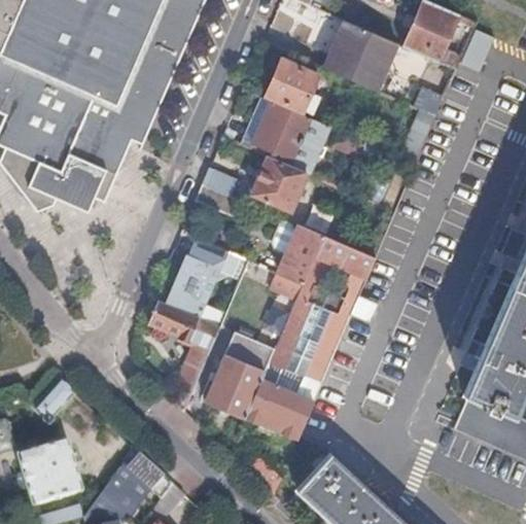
[(23,0),(13,22),(0,53),(0,113),(6,116),(0,130),(0,146),(7,149),(0,165),(38,212),(56,207),(59,200),(65,185),(97,199),(106,203),(134,141),(144,145),(148,135),(207,0),(23,0)]
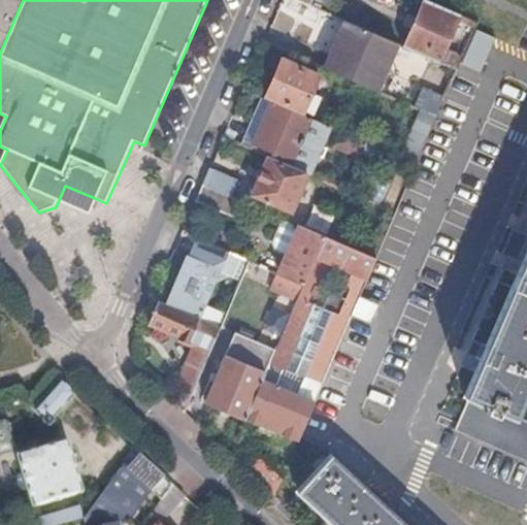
[(0,53),(13,22),(23,0),(0,0),(0,53)]
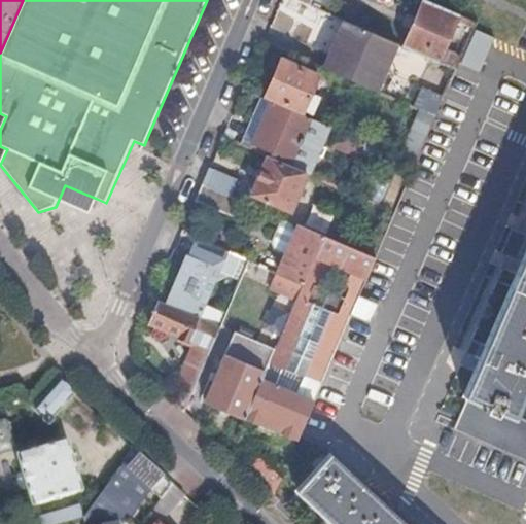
[(460,14),(426,0),(424,0),(405,44),(456,67),(461,55),(446,48),(460,14)]
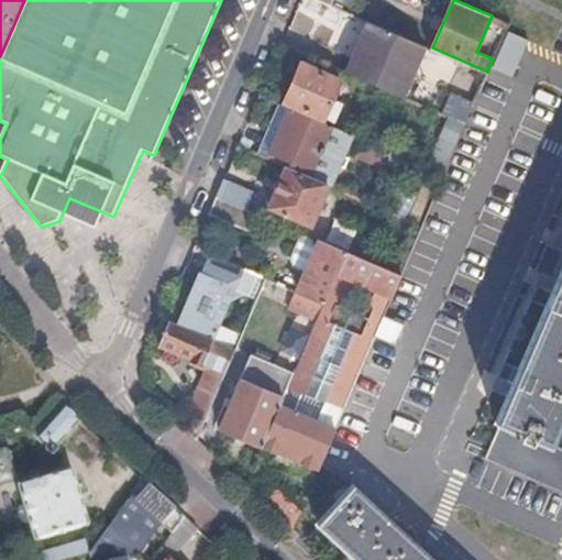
[(377,23),(368,20),(346,72),(403,95),(425,44),(377,23)]
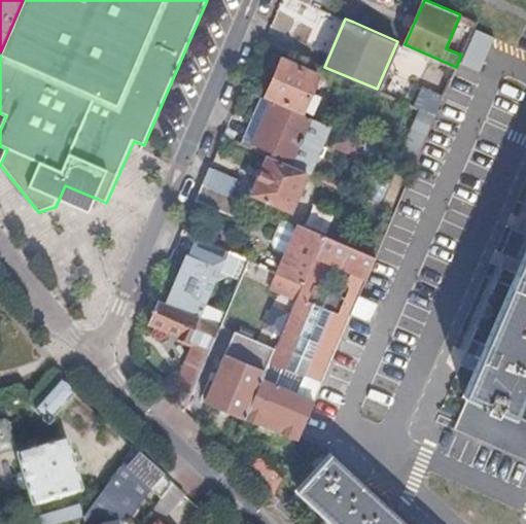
[(317,73),(281,58),(266,95),(302,110),(317,73)]
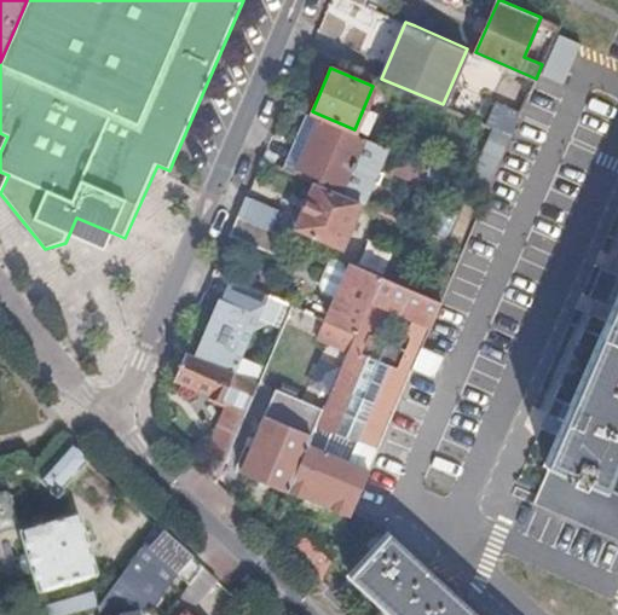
[(456,85),(450,103),(474,110),(480,93),(456,85)]
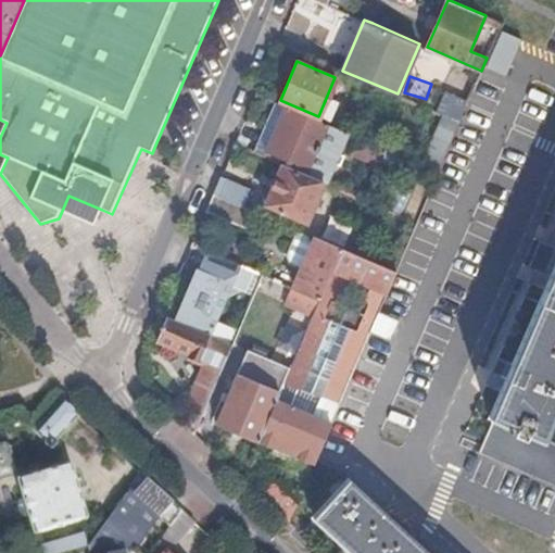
[(347,132),(286,105),(267,150),(299,164),(297,170),(323,181),(325,181),(333,163),(340,165),(344,154),(338,152),(347,132)]
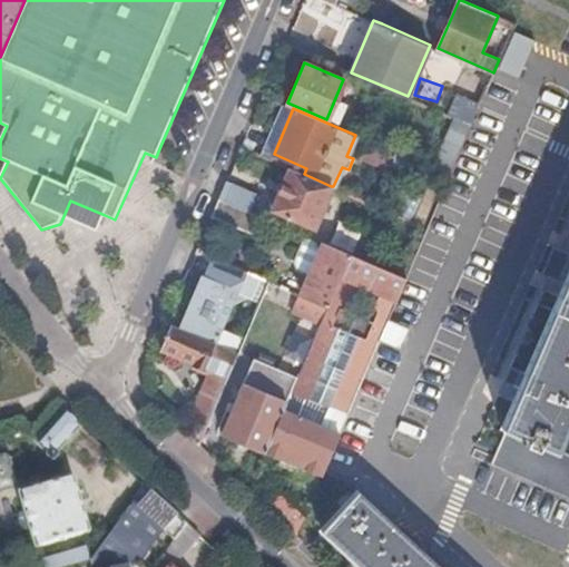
[(469,129),(457,124),(437,170),(449,175),(469,129)]
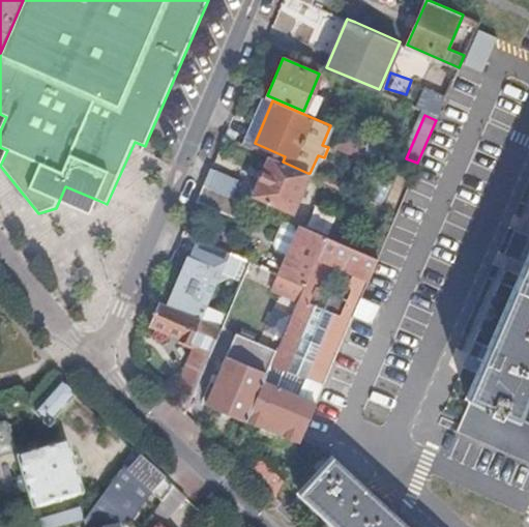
[(363,153),(369,142),(340,129),(334,144),(362,156),(363,153)]
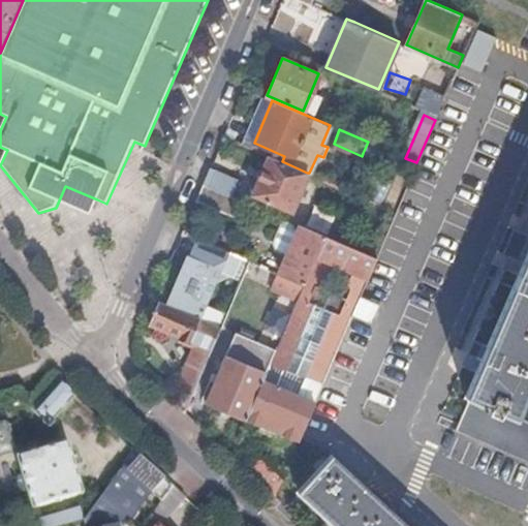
[(363,153),(384,163),(390,151),(368,142),(363,153)]
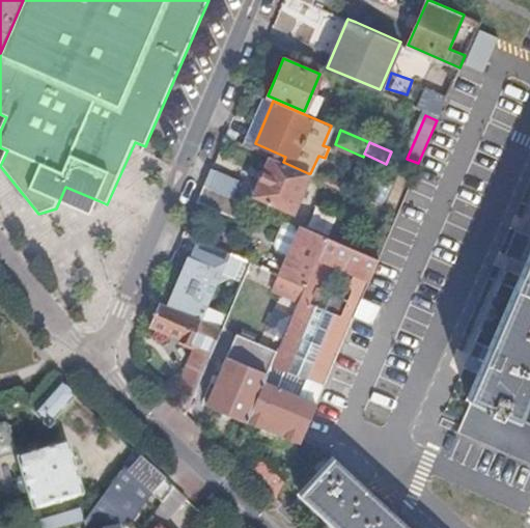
[(407,159),(396,154),(392,162),(415,172),(418,163),(407,159)]
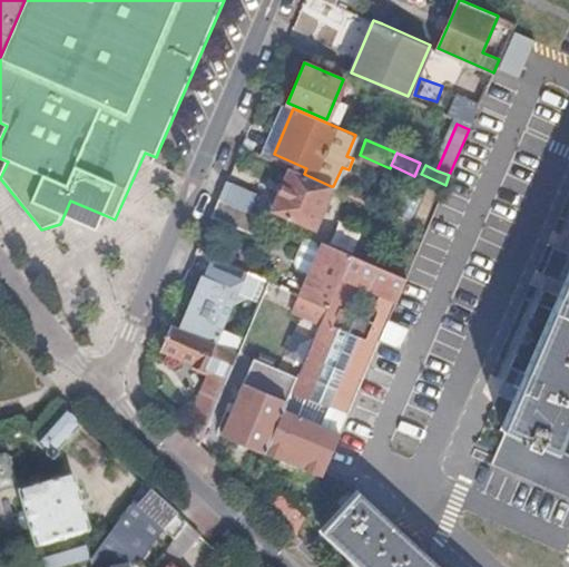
[(304,174),(291,168),(273,209),(313,227),(331,186),(304,174)]
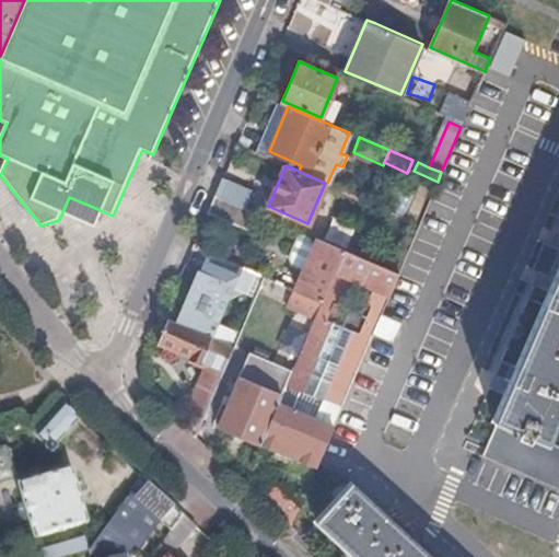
[(253,190),(222,177),(214,195),(245,207),(253,190)]
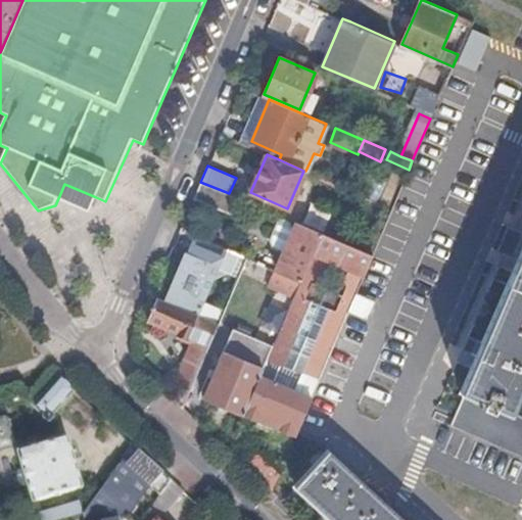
[(426,187),(405,178),(391,208),(389,214),(384,226),(378,238),(372,254),(373,254),(348,312),(367,320),(375,301),(377,302),(426,187)]
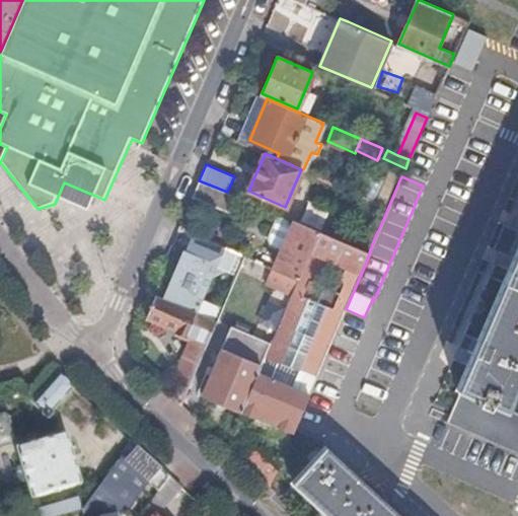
[(199,180),(193,196),(232,213),(238,197),(227,192),(199,180)]
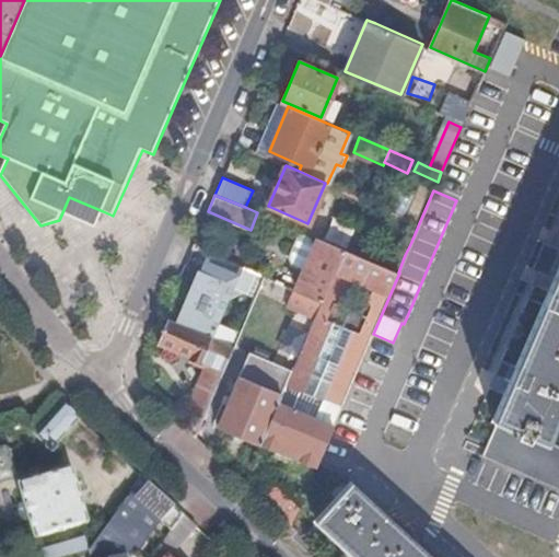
[(95,228),(103,211),(69,197),(62,212),(95,228)]
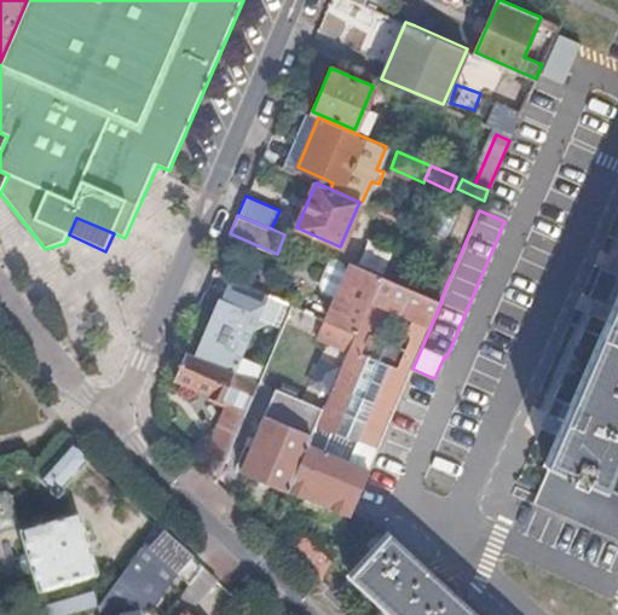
[(455,243),(452,249),(461,253),(463,247),(455,243)]
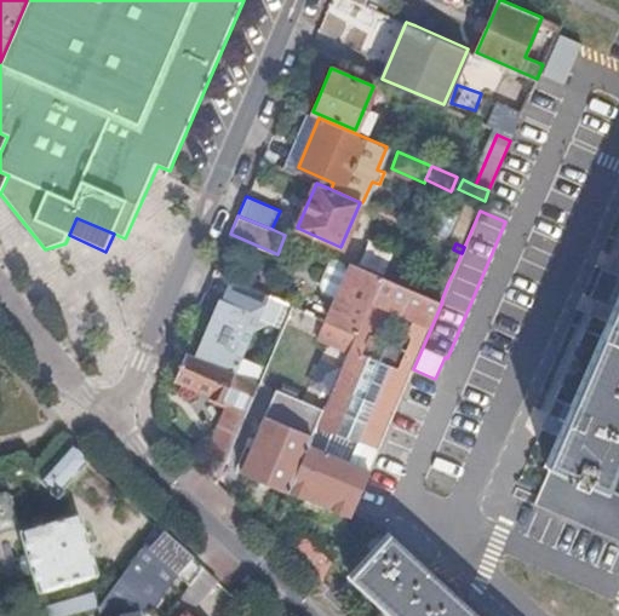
[(453,249),(447,264),(456,268),(462,253),(453,249)]
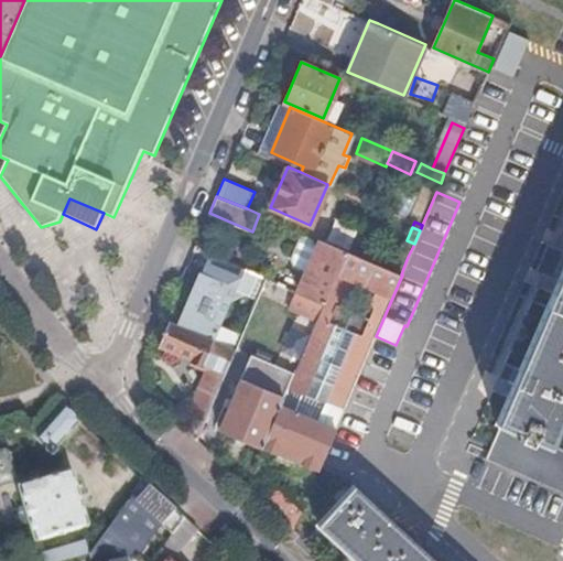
[(499,422),(548,443),(562,407),(562,227),(561,233),(562,233),(562,247),(561,247),(555,245),(543,271),(549,273),(558,277),(553,289),(543,284),(539,282),(532,298),(545,304),(519,365),(505,359),(498,374),(504,376),(512,380),(507,392),(495,420),(499,422)]
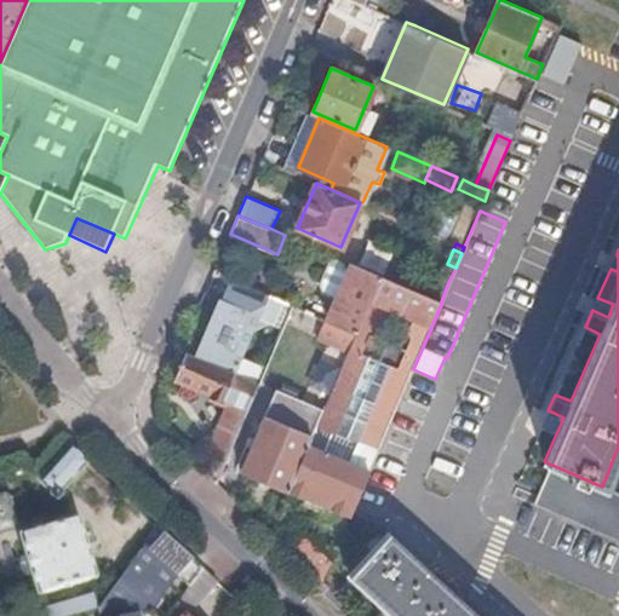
[(382,276),(332,255),(320,283),(324,292),(337,298),(327,320),(332,322),(357,333),(382,276)]
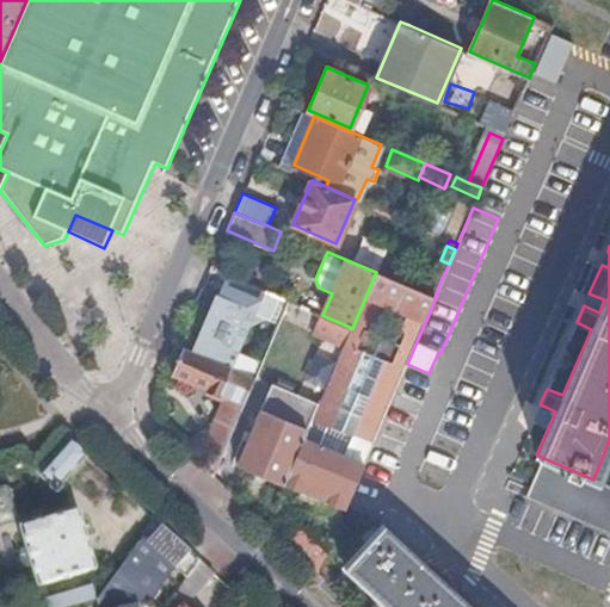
[(441,260),(433,274),(442,278),(449,264),(441,260)]
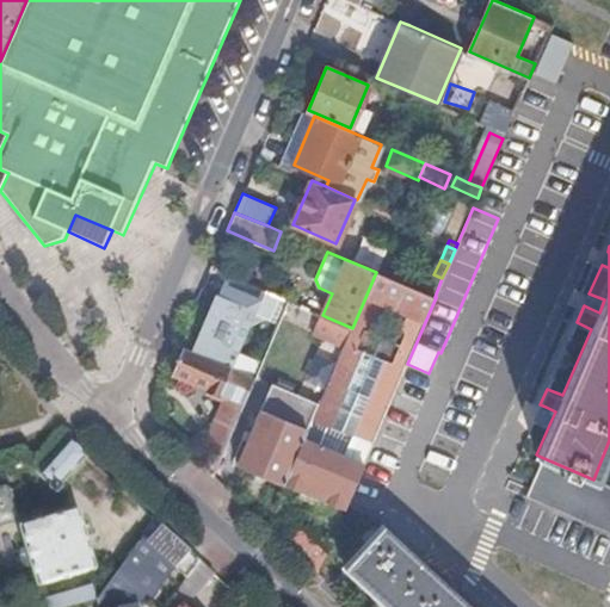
[(332,435),(334,427),(373,444),(407,364),(436,297),(435,297),(426,293),(376,272),(352,328),(345,346),(319,403),(313,417),(326,423),(322,432),(324,432),(332,435)]
